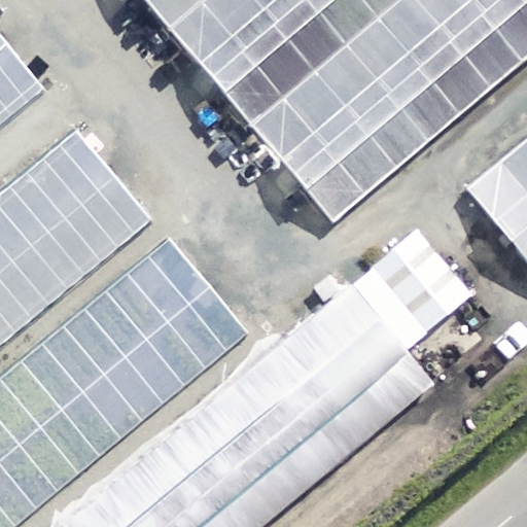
[(526,0),(141,0),(331,222),(526,56),(526,0)]
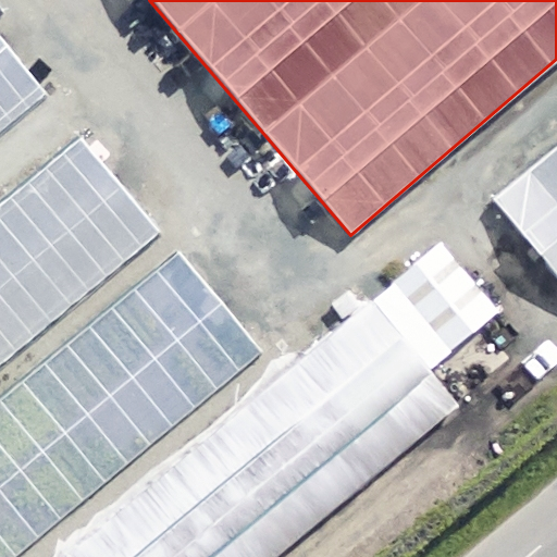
[(0,134),(49,94),(0,34),(0,134)]
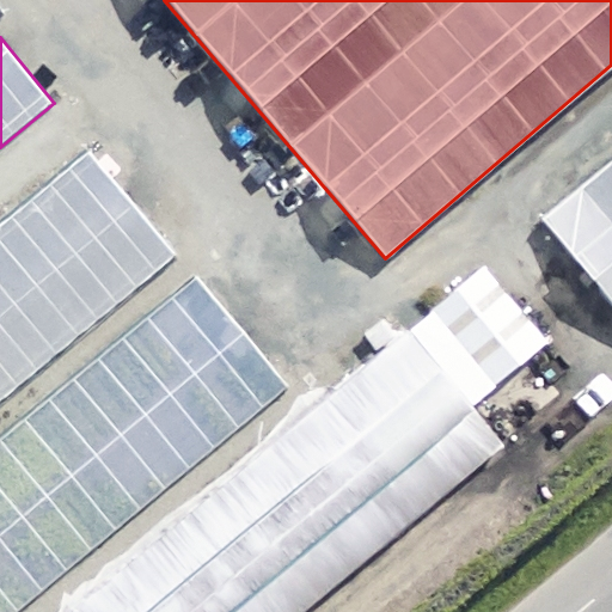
[(0,222),(0,408),(177,262),(85,153),(0,222)]
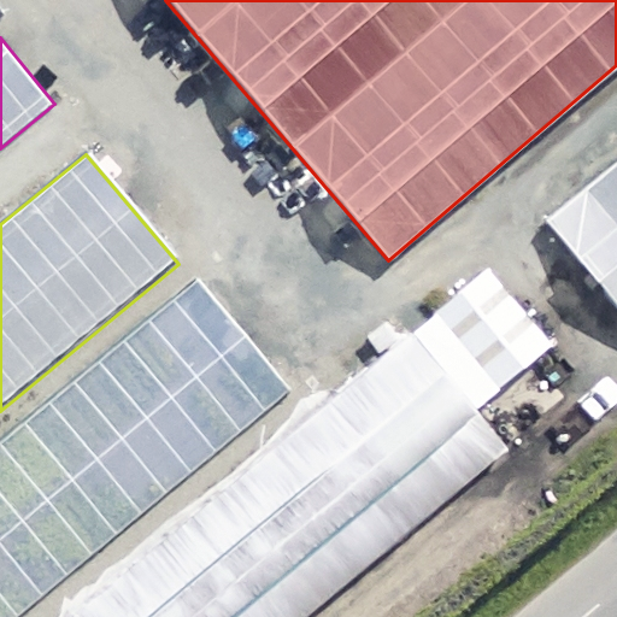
[(616,157),(542,218),(616,307),(616,157)]
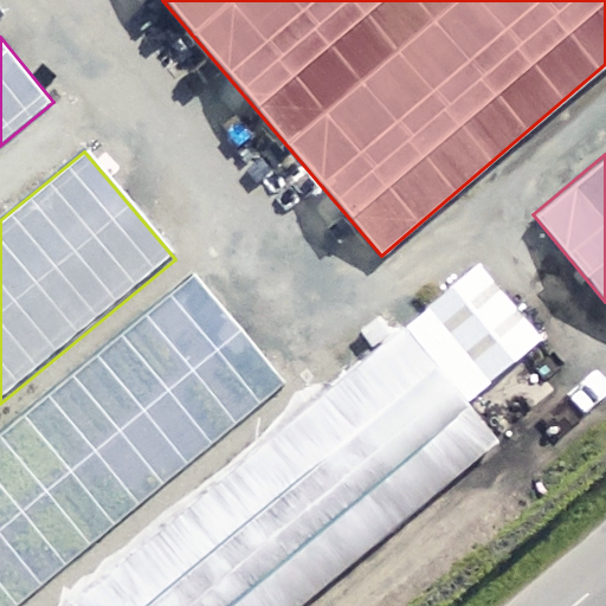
[(68,605),(302,605),(502,439),(469,400),(542,339),(479,264),(68,605)]
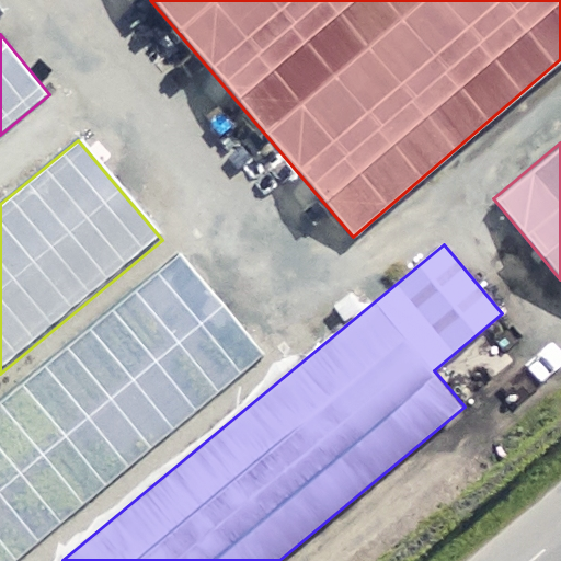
[(0,400),(0,560),(10,560),(264,352),(180,251),(0,400)]
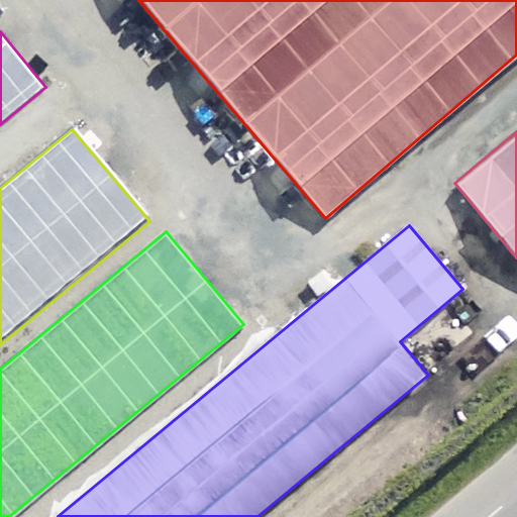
All buildings are outlined.
